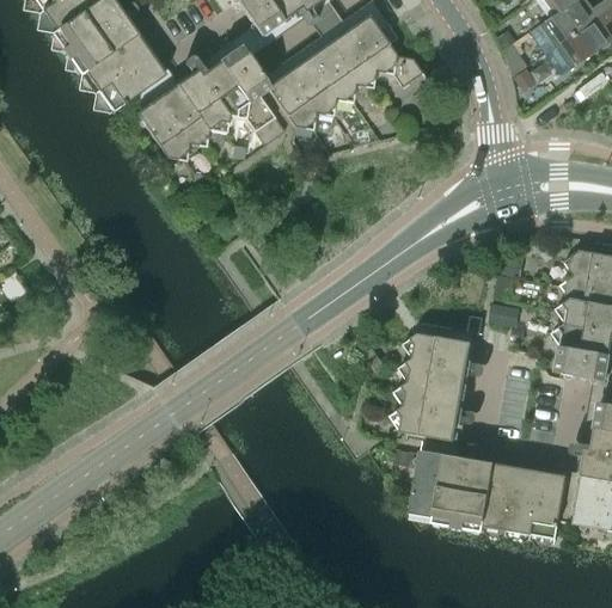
[(108,115),(160,78),(105,0),(22,0),(20,10),(36,13),(37,14),(35,30),(50,34),(51,35),(49,50),(65,53),(66,55),(63,71),(79,73),(80,74),(77,90),(92,93),(93,94),(91,110),(108,114),(108,115)]
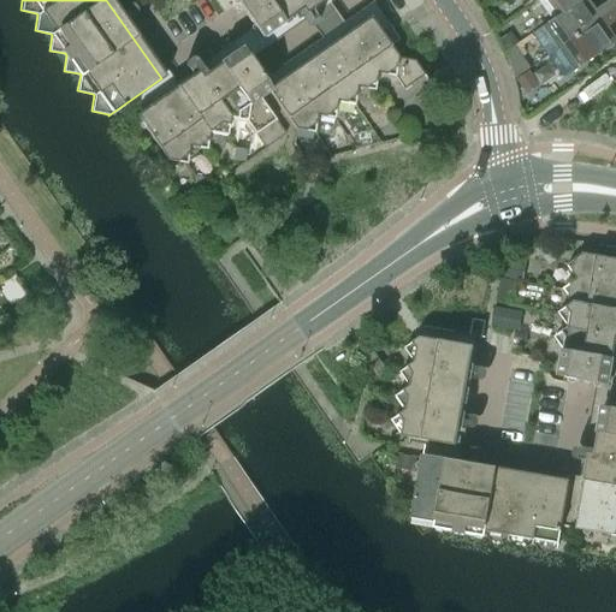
[(236,0),(264,39),(285,22),(283,18),(309,0),(236,0)]
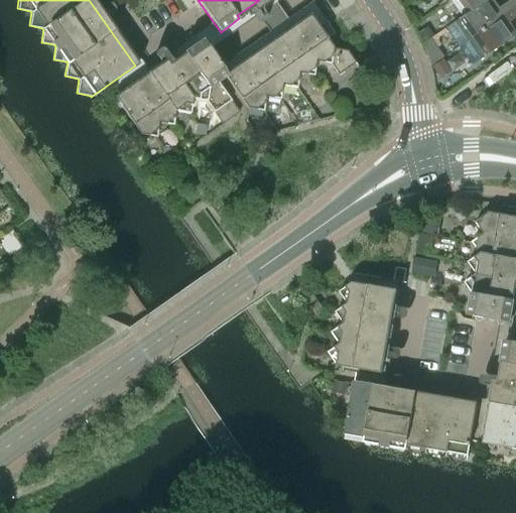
[(466,10),(444,25),(458,43),(515,2),(515,0),(505,0),(496,6),(491,0),(482,0),(467,11),(466,10)]
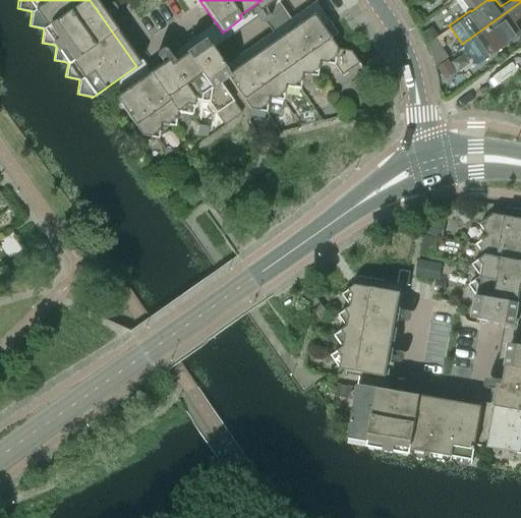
[(462,0),(470,10),(471,11),(486,0),(462,0)]
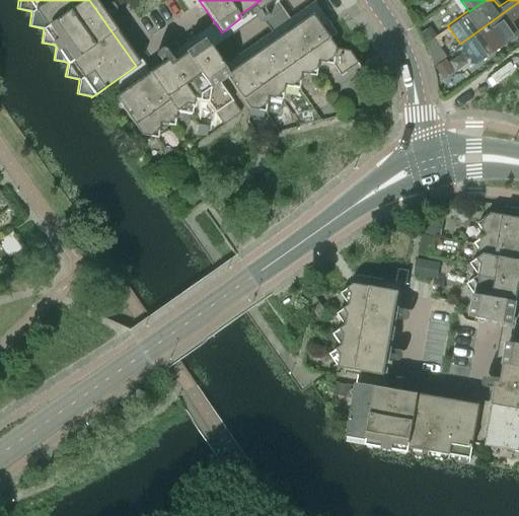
[(518,2),(460,44),(473,63),(487,54),(517,32),(509,20),(518,13),(518,2)]
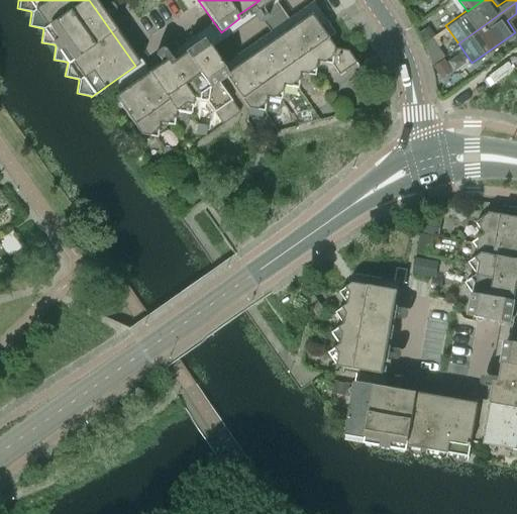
[(310,11),(225,71),(224,72),(226,74),(248,106),(249,106),(264,108),(267,94),(281,97),(284,83),(298,85),(300,71),(314,73),(317,59),(332,62),(339,72),(355,60),(348,48),(334,46),(310,11)]
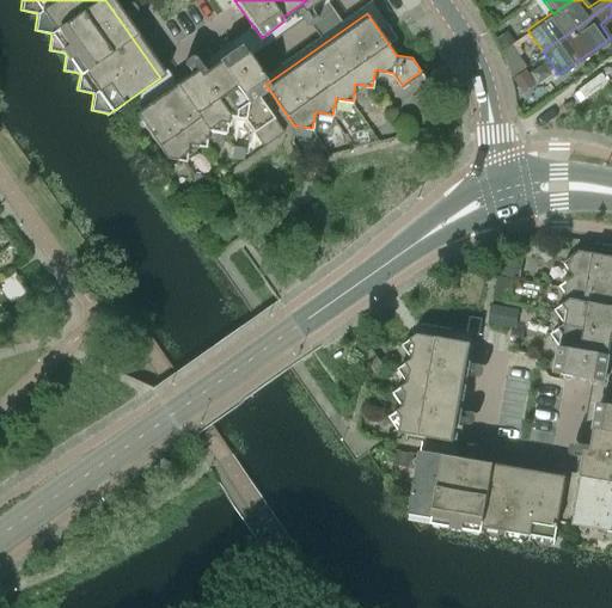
[(506,30),(499,36),(503,43),(512,38),(506,30)]
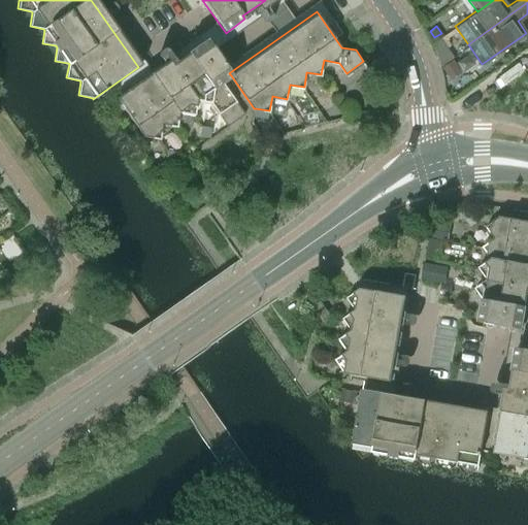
[(229,73),(230,72),(205,36),(186,50),(188,52),(155,75),(153,73),(117,98),(143,136),(144,135),(159,138),(162,123),(176,126),(179,111),(194,113),(197,99),(210,102),(227,124),(245,111),(224,80),(231,75),(229,73)]
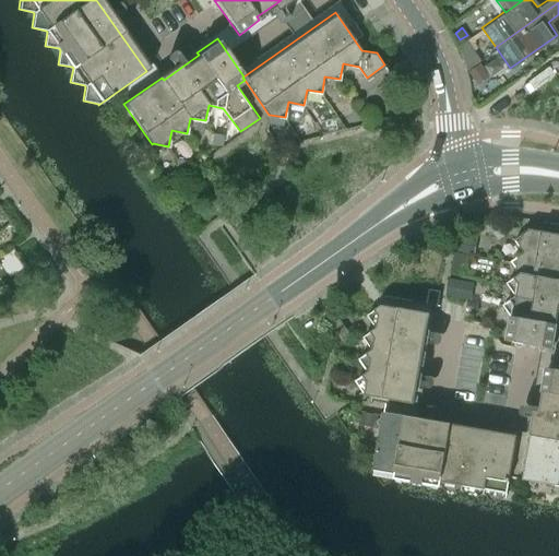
[(466,38),(458,44),(462,56),(473,48),(466,38)]
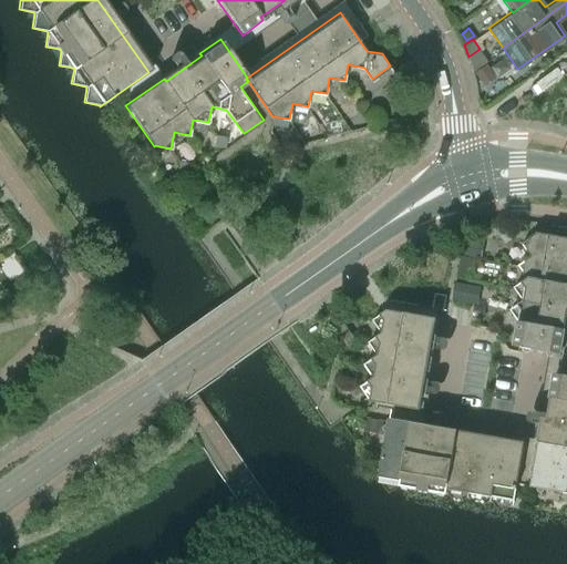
[(485,64),(476,71),(484,82),(493,75),(485,64)]
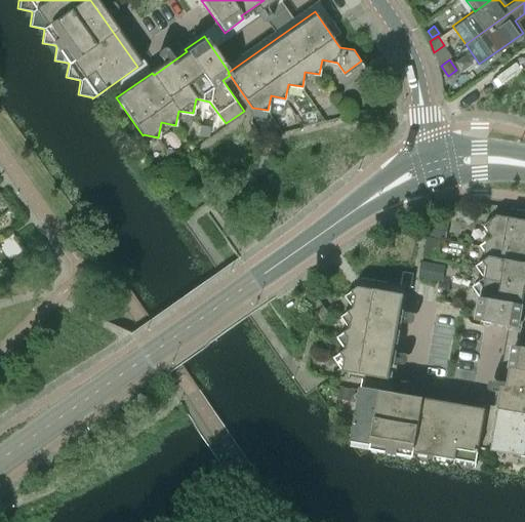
[(366,68),(361,71),(367,79),(371,76),(366,68)]
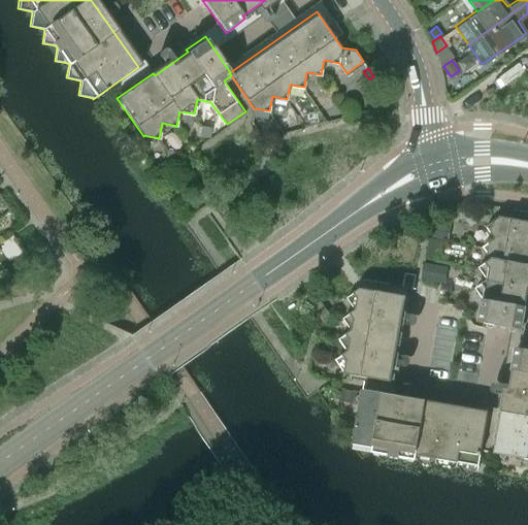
[(485,299),(482,321),(527,328),(527,325),(527,220),(499,216),(499,217),(487,224),(495,236),(484,244),(492,258),(480,266),(488,279),(476,287),(485,299)]
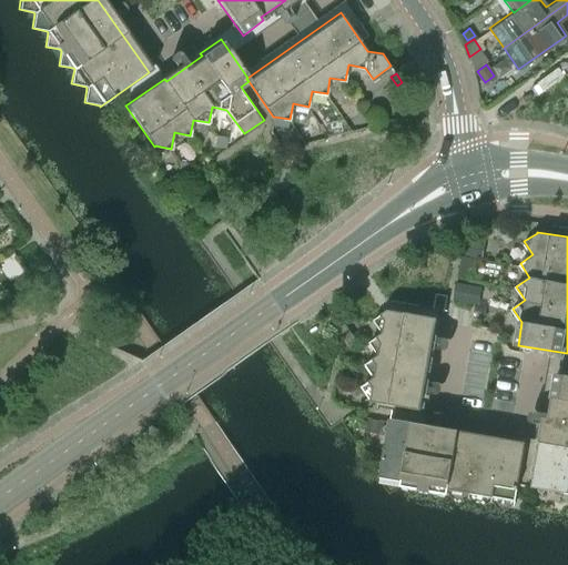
[(485,242),(475,240),(465,239),(463,252),(466,253),(483,255),(485,242)]
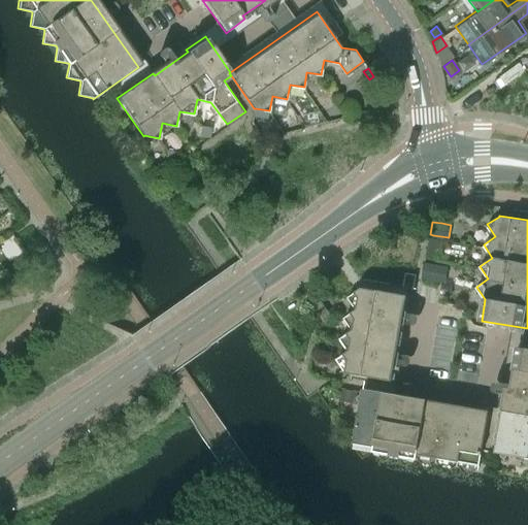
[(429,236),(427,249),(435,250),(437,237),(429,236)]
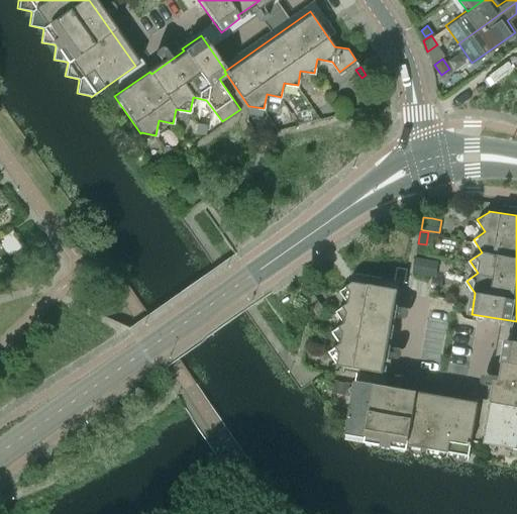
[(414,272),(422,273),(424,261),(415,260),(414,272)]
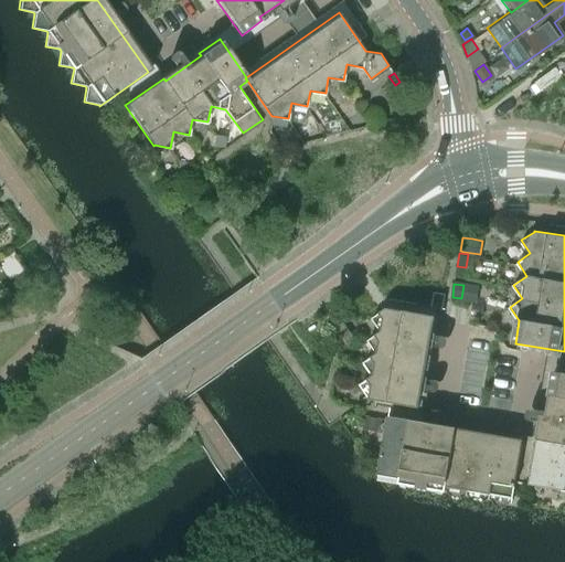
[(372,317),(381,330),(369,339),(377,352),(365,361),(373,374),(361,383),(371,398),(370,398),(416,406),(432,316),(386,307),(385,308),(372,317)]
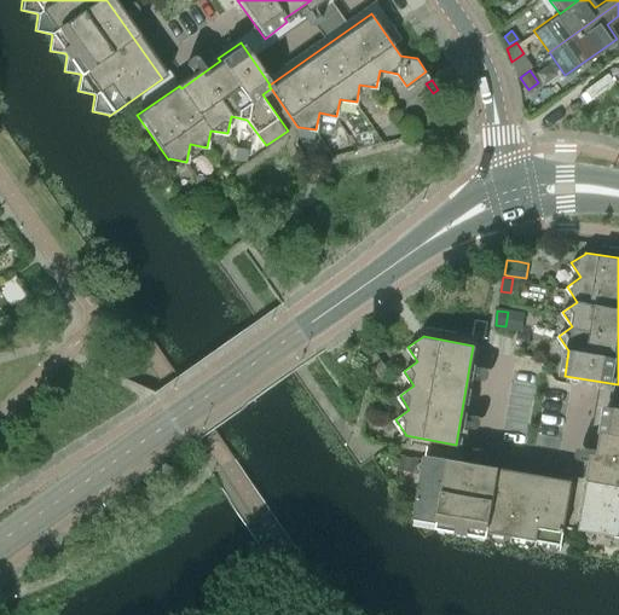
[(372,366),(376,371),(386,364),(383,359),(372,366)]
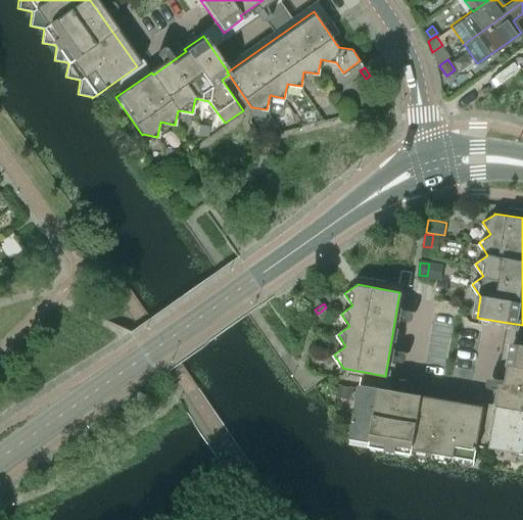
[(329,312),(326,308),(318,314),(321,318),(329,312)]
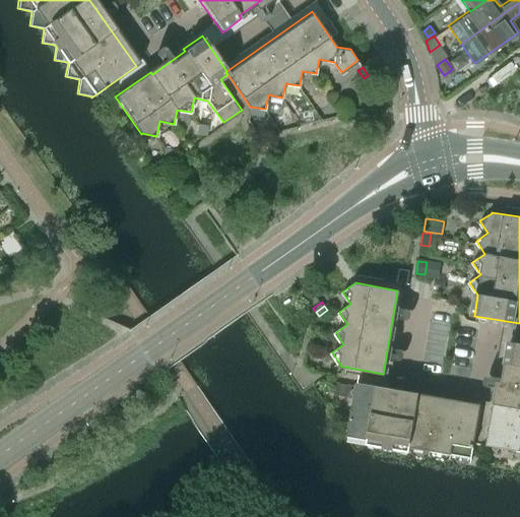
[(519,342),(508,341),(504,364),(507,364),(500,403),(497,402),(490,445),(519,450),(519,342)]
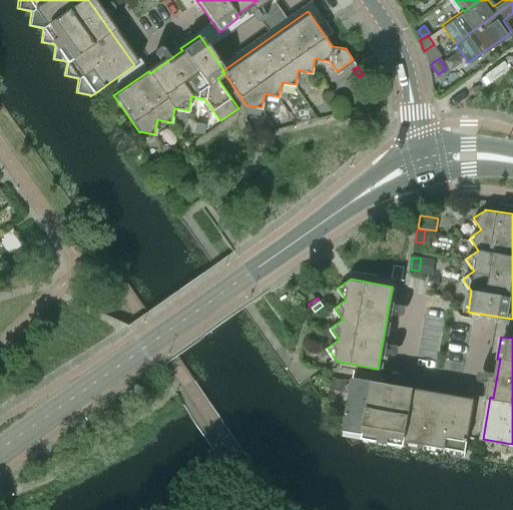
[(305,348),(313,342),(311,338),(302,344),(305,348)]
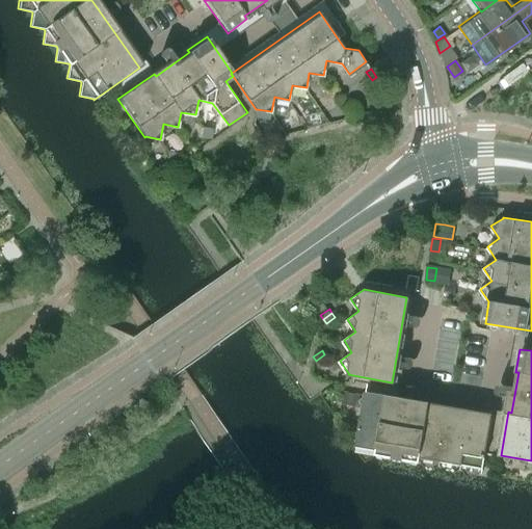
[(327,359),(324,354),(316,361),(319,365),(327,359)]
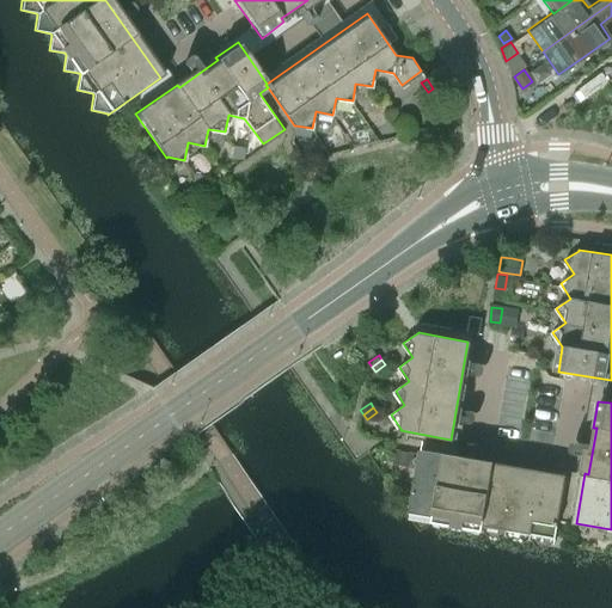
[(421,452),(409,517),(411,517),(421,530),(435,521),(444,535),(459,526),(469,539),(483,530),(493,544),(507,534),(516,547),(531,538),(540,552),(554,542),(556,542),(567,480),(471,464),(471,460),(421,452)]
